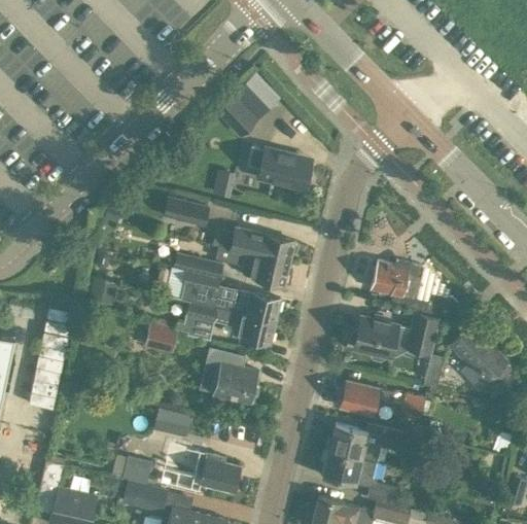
[(241,102),(261,82),(254,74),(234,95),(235,96),(241,102)]
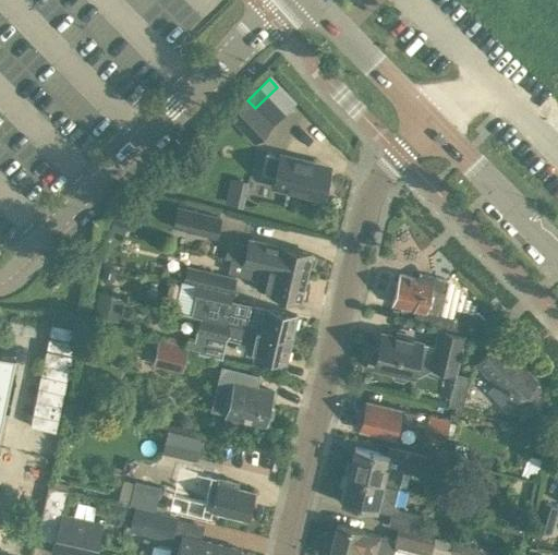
[(249,101),(231,119),(255,143),(273,127),(255,108),(249,101)]
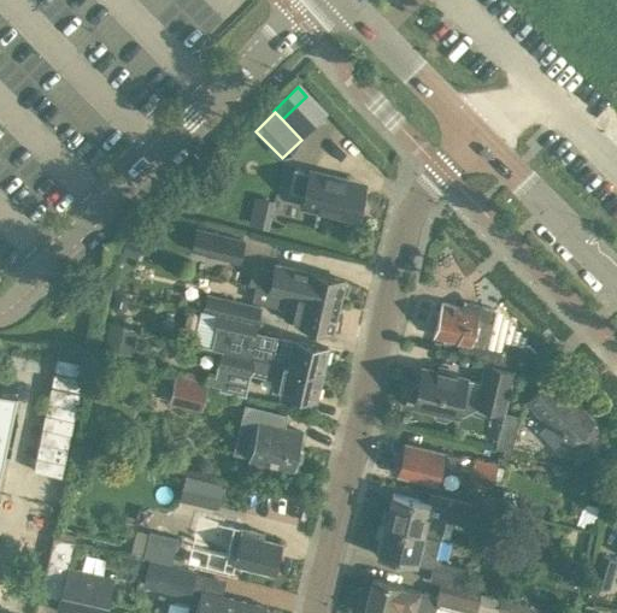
[(364,194),(364,192),(345,187),(346,183),(311,175),(311,176),(295,172),(289,195),(321,204),(318,212),(357,222),(358,218),(362,216),(366,196),(364,194)]
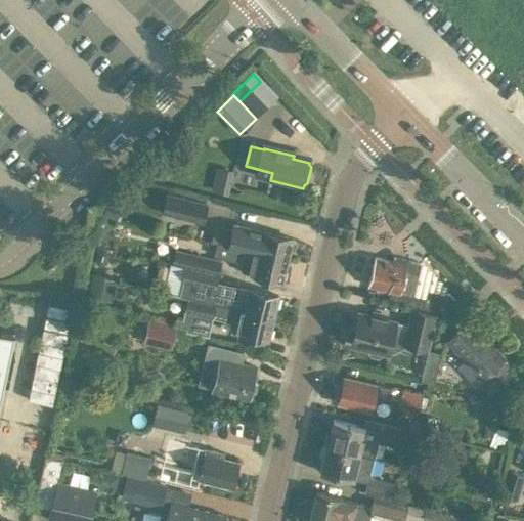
[(213,168),(211,190),(227,192),(229,170),(213,168)]
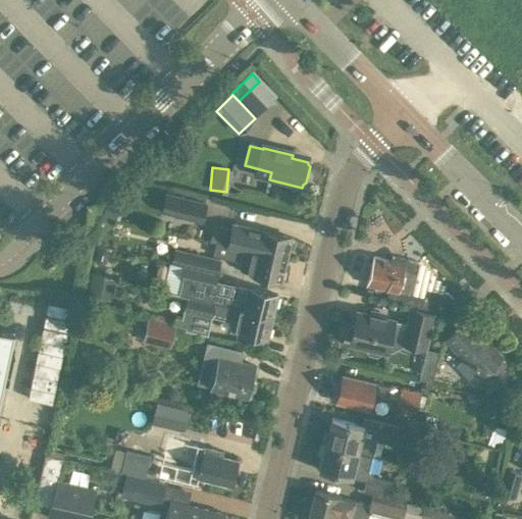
[(166,196),(162,215),(203,225),(208,207),(166,196)]
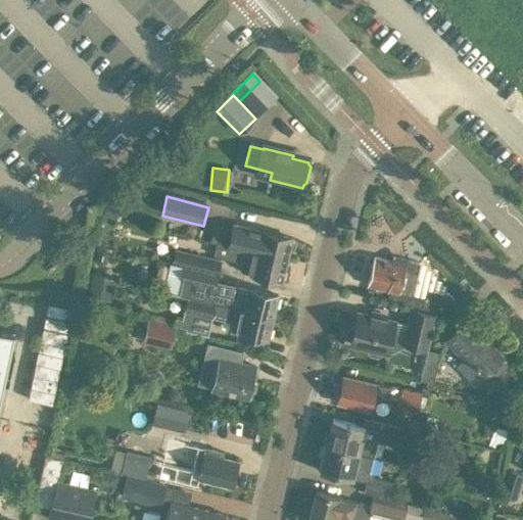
[(89,246),(96,248),(102,221),(95,219),(89,246)]
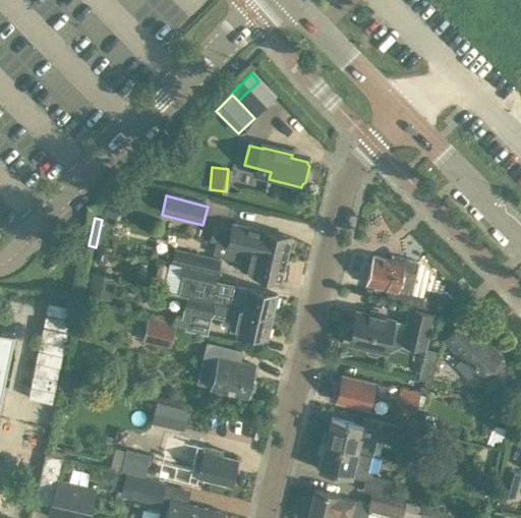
[(219,233),(216,244),(286,261),(289,250),(293,249),(294,243),(291,241),(291,238),(262,232),(259,244),(231,237),(232,236),(219,233)]
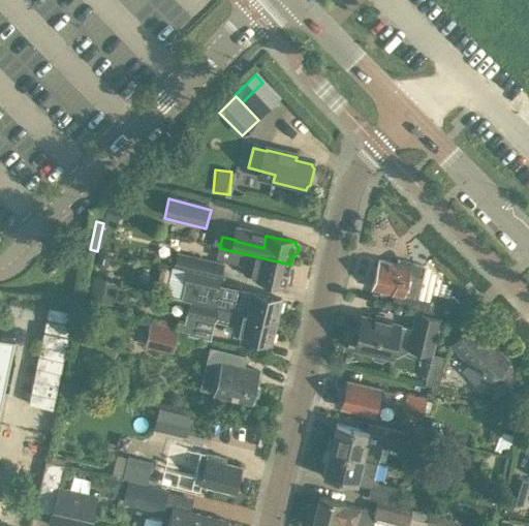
[(285,286),(290,265),(219,248),(217,259),(241,265),(240,268),(257,272),(256,280),(285,286)]
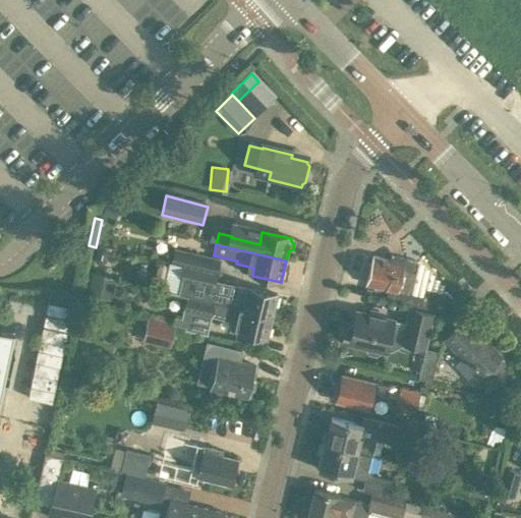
[(107,251),(101,249),(97,252),(95,262),(97,267),(103,268),(107,265),(109,255),(107,251)]
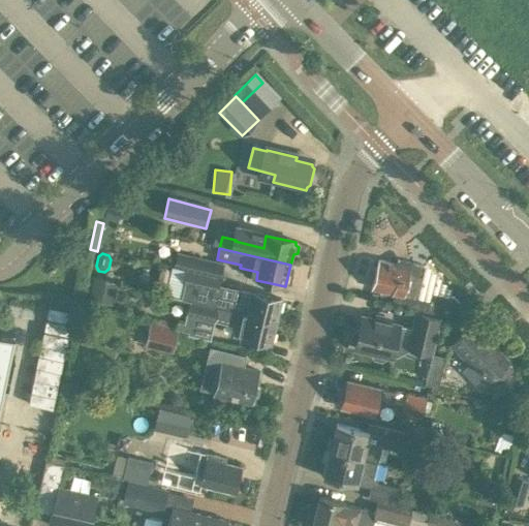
[(175,269),(216,279),(216,278),(220,279),(222,279),(225,267),(178,255),(175,269)]
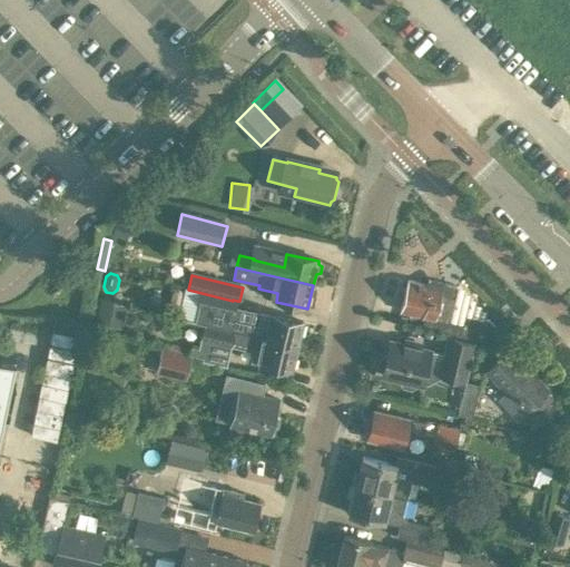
[(401,313),(426,319),(424,330),(481,344),(495,332),(488,322),(483,321),(483,319),(455,290),(428,283),(423,285),(409,282),(401,313)]
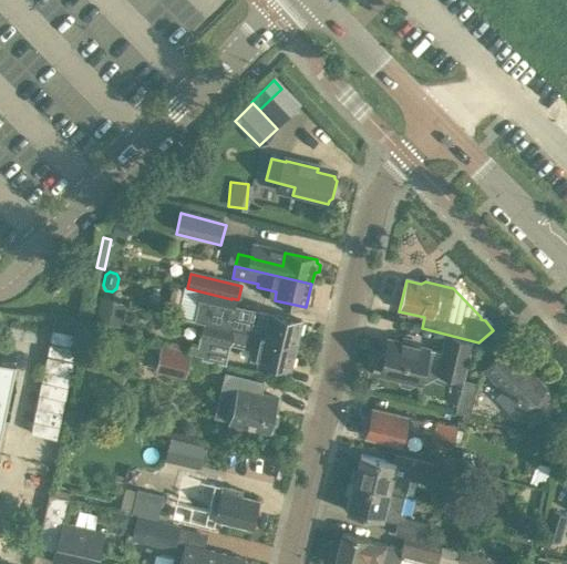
[(183,287),(176,318),(204,325),(219,328),(224,309),(234,311),(236,299),(232,298),(232,299),(187,288),(183,287)]
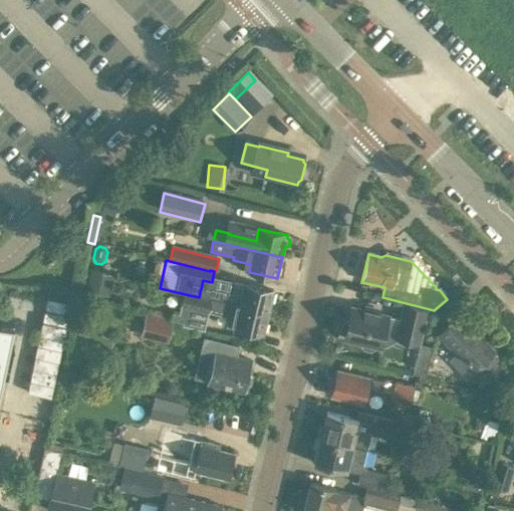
[(91,273),(87,292),(97,295),(101,275),(91,273)]
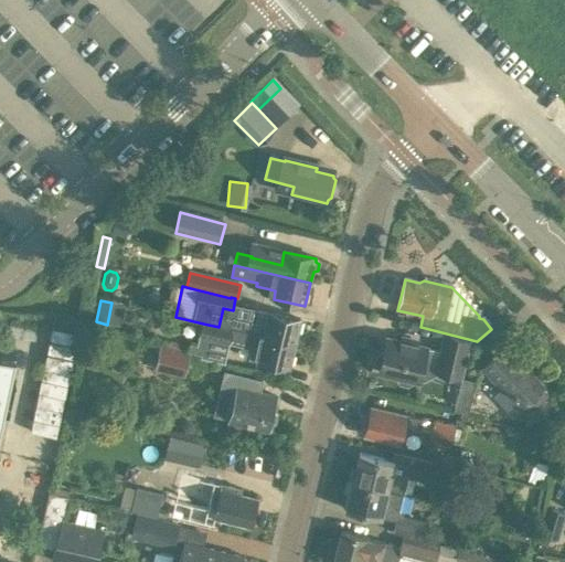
[(246,333),(296,345),(301,321),(255,310),(252,311),(251,313),(248,322),(246,333)]
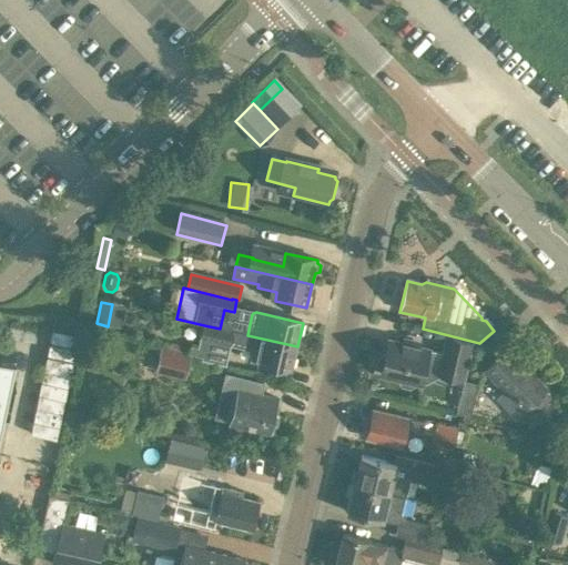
[(37,326),(9,323),(8,341),(34,344),(37,326)]
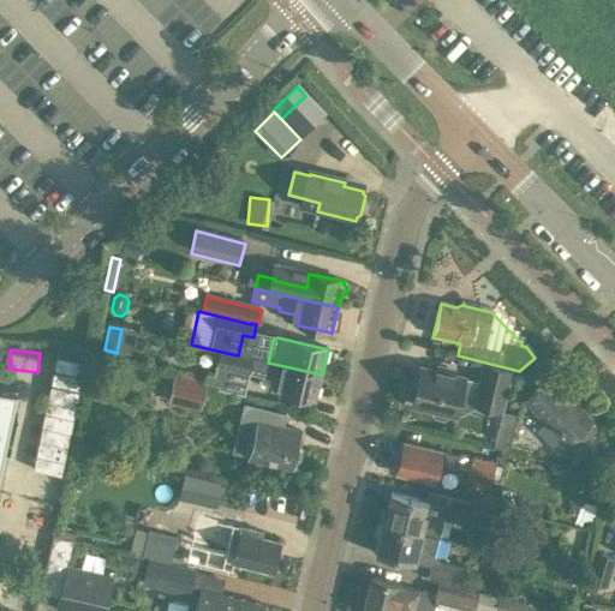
[(322,375),(268,363),(238,355),(221,352),(215,378),(207,376),(206,384),(220,388),(220,389),(220,393),(245,399),(251,376),(274,381),(272,390),(316,401),(322,375)]
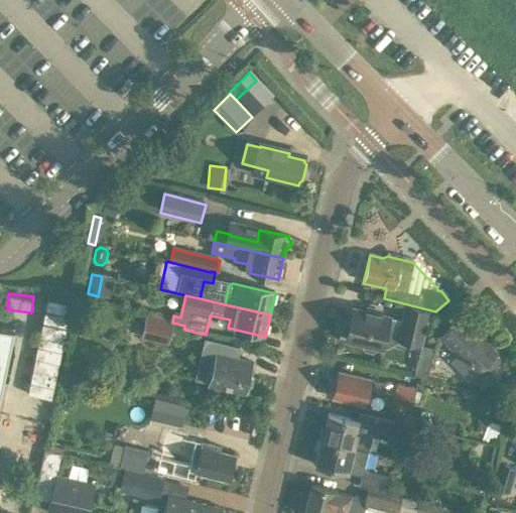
[(70,305),(46,301),(27,395),(50,400),(70,305)]
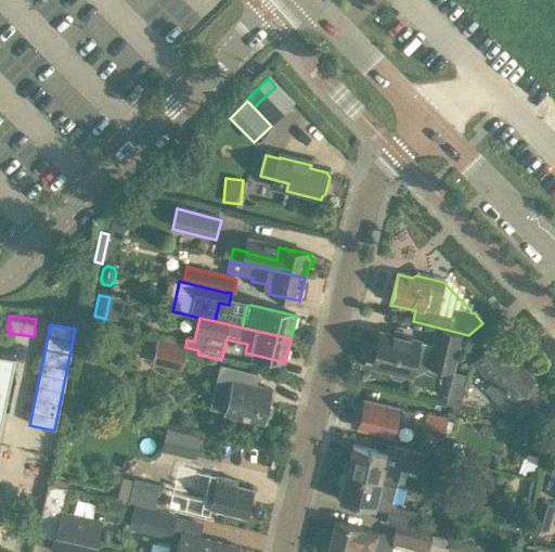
[(372,368),(392,372),(391,376),(394,380),(401,382),(404,380),(405,375),(411,376),(414,362),(428,366),(428,368),(454,374),(464,337),(437,331),(434,347),(420,344),(420,343),(381,333),(377,349),(372,350),(370,360),(373,363),(372,368)]
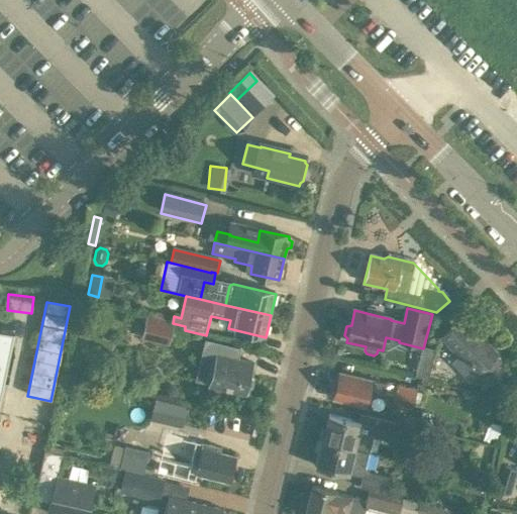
[(185,326),(173,323),(172,324),(147,318),(142,341),(170,347),(176,325),(185,327),(185,326)]
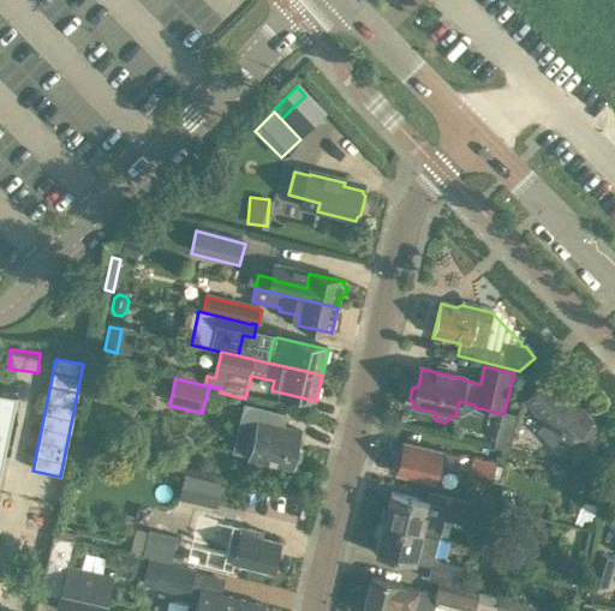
[(524,402),(547,425),(538,435),(559,456),(578,437),(585,443),(597,431),(591,425),(592,423),(549,378),(524,402)]
